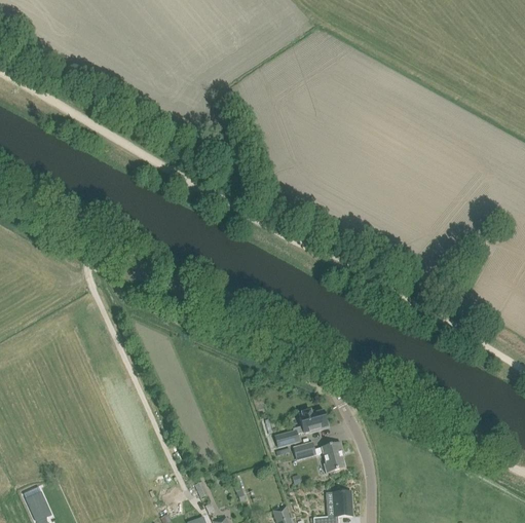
[(317,427),(327,424),(323,409),(314,412),(313,409),(310,410),(309,409),(301,411),(301,413),(298,413),(301,424),(292,427),(293,430),(274,435),(277,446),(298,440),(296,433),(303,431),(303,432),(317,427)]
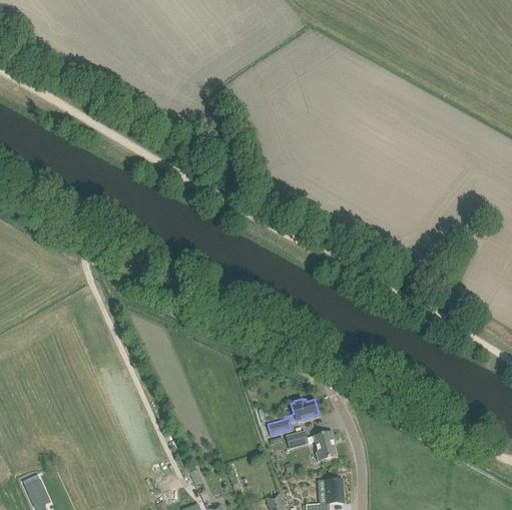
[(306,437),(304,430),(285,435),(288,447),(308,442),(308,441),(314,440),(317,450),(315,451),(318,459),(317,459),(317,460),(336,455),(332,439),(333,439),(334,439),(331,429),(330,429),(330,430),(314,434),(314,435),(306,437)]
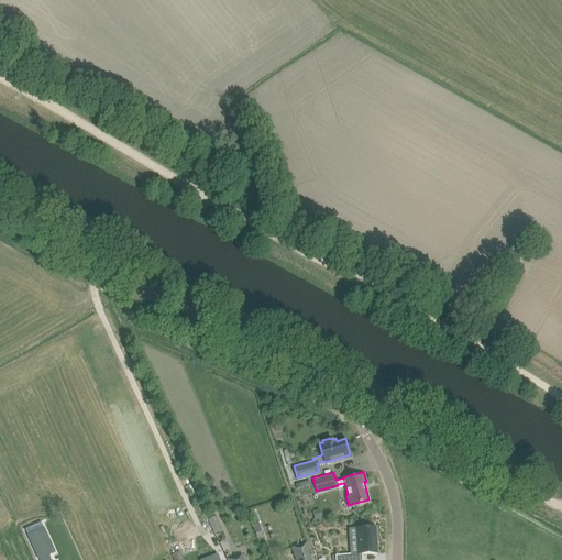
[(334,552),(334,559),(359,559),(361,559),(361,552),(376,551),(374,525),(355,526),(356,551),(334,552)]
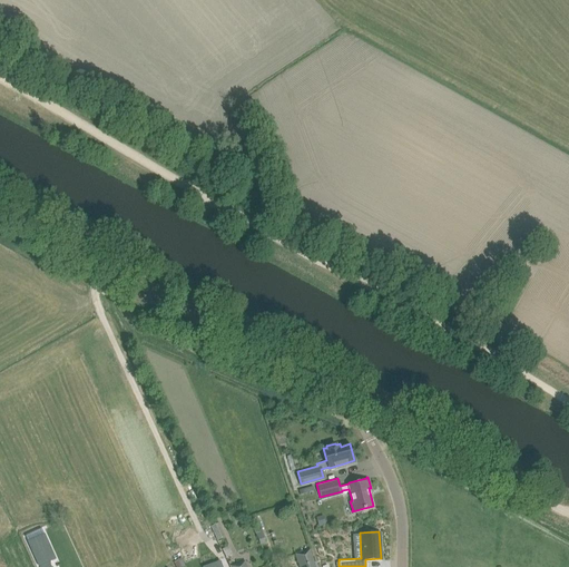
[(55,557),(43,533),(27,540),(38,565),(48,560),(55,557)]
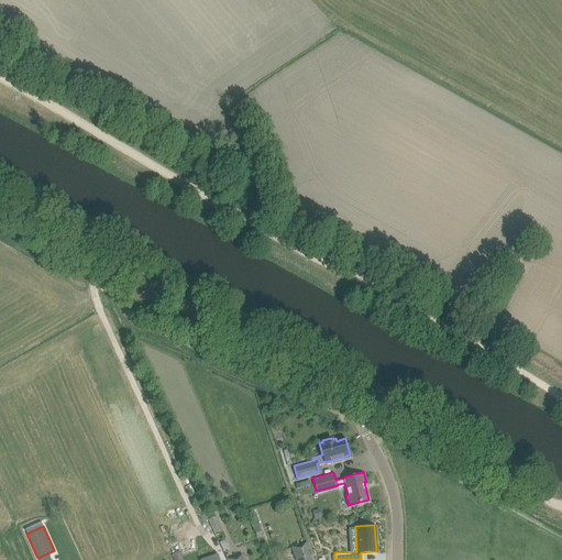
[(311,559),(305,540),(291,545),(296,559),(311,559)]
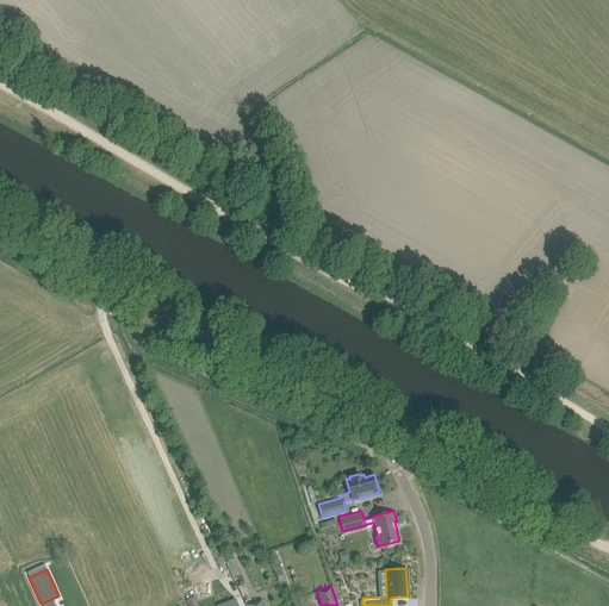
[(191,605),(198,604),(193,594),(185,598),(188,605),(191,605)]
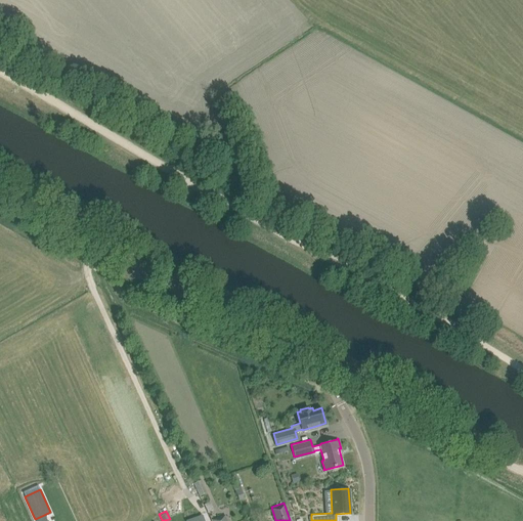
[(198,520),(193,520),(205,520),(203,512),(195,515),(198,520)]
